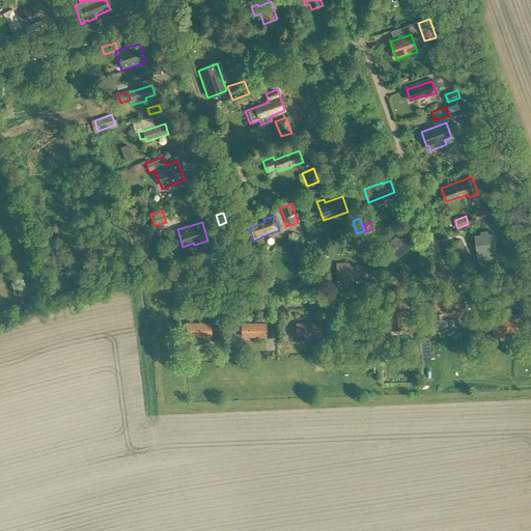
[(383,247),(394,260),(417,242),(406,228),(383,247)]
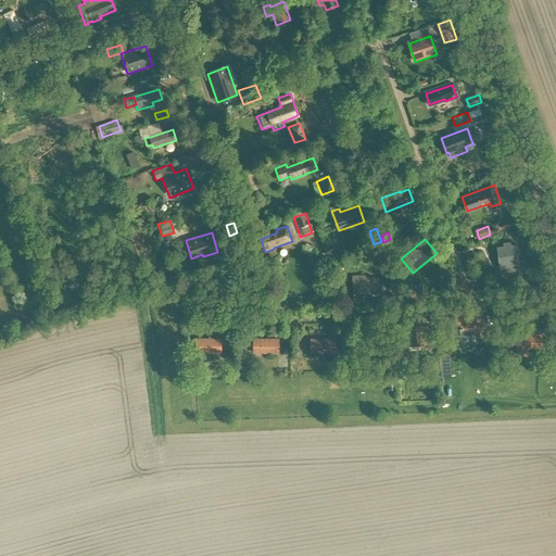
[(497,249),(501,273),(518,270),(519,274),(526,274),(525,261),(518,262),(516,247),(510,247),(510,242),(503,243),(504,248),(497,249)]
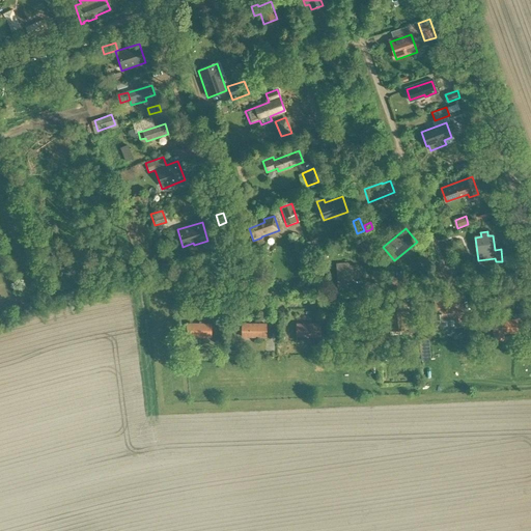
[(369,242),(367,232),(359,234),(361,244),(369,242)]
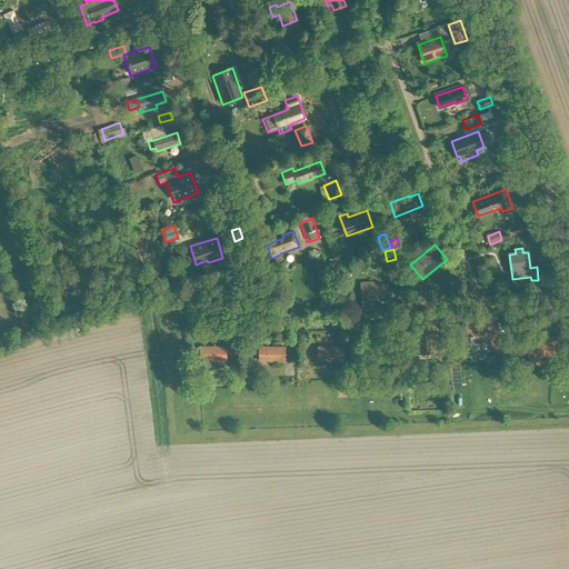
[(371,306),(370,300),(387,299),(387,288),(370,289),(369,282),(360,283),(362,307),(371,306)]
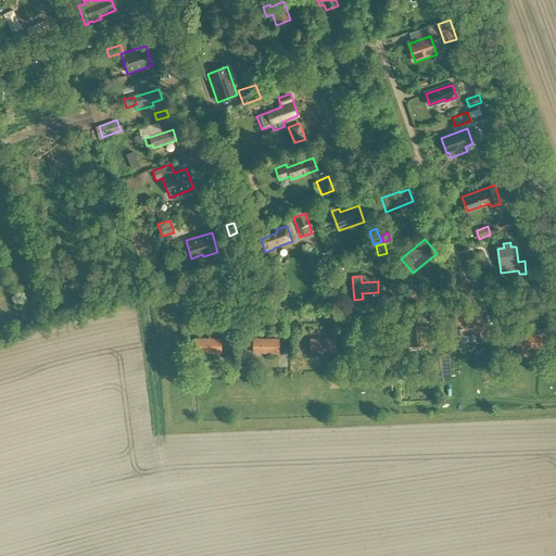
[(485,341),(484,318),(476,319),(476,312),(458,313),(455,313),(456,326),(459,325),(460,337),(475,336),(476,342),(485,341)]
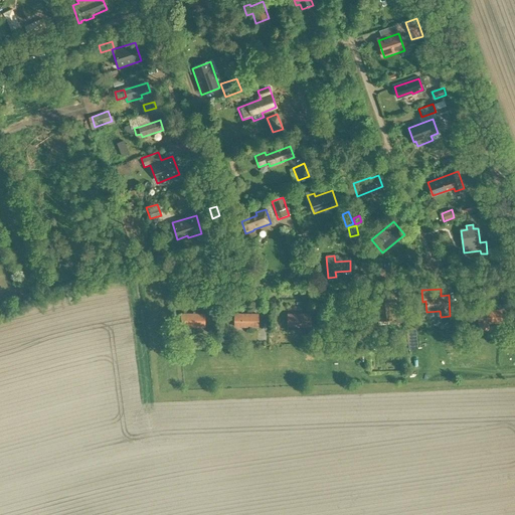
[(375,321),(388,320),(394,320),(392,297),(373,299),(374,303),(371,303),(371,309),(374,309),(375,321)]
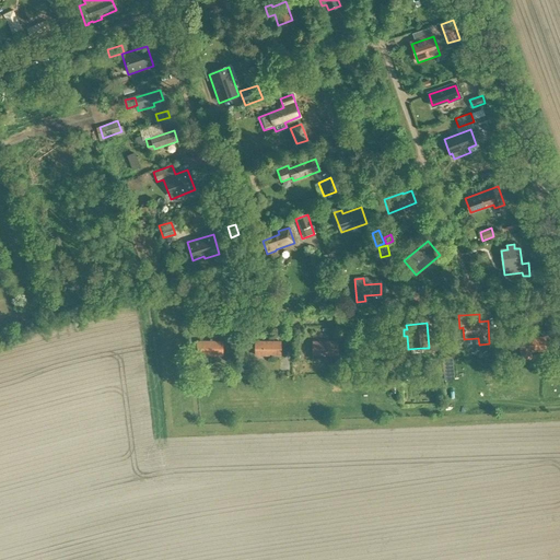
[(546,351),(545,338),(520,339),(520,352),(523,352),(523,359),(533,358),(533,351),(546,351)]
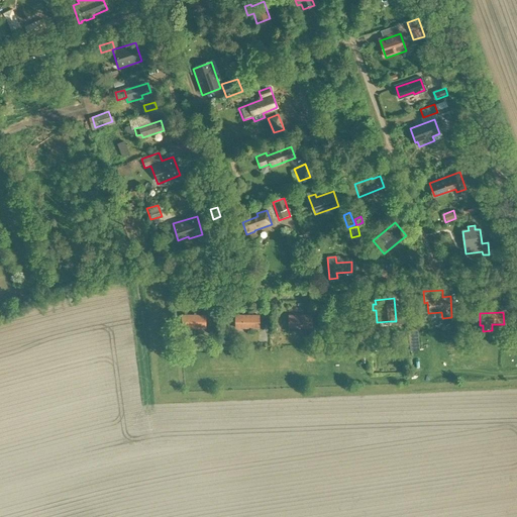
[(205,316),(182,316),(182,327),(205,328),(205,316)]
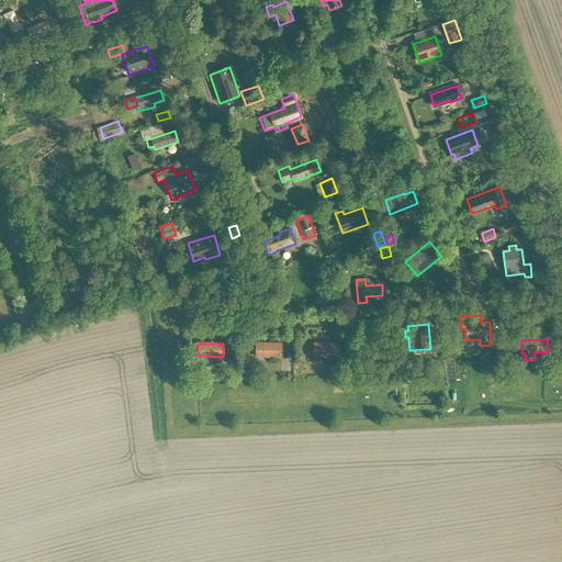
[(281,357),(282,344),(256,344),(256,357),(281,357)]
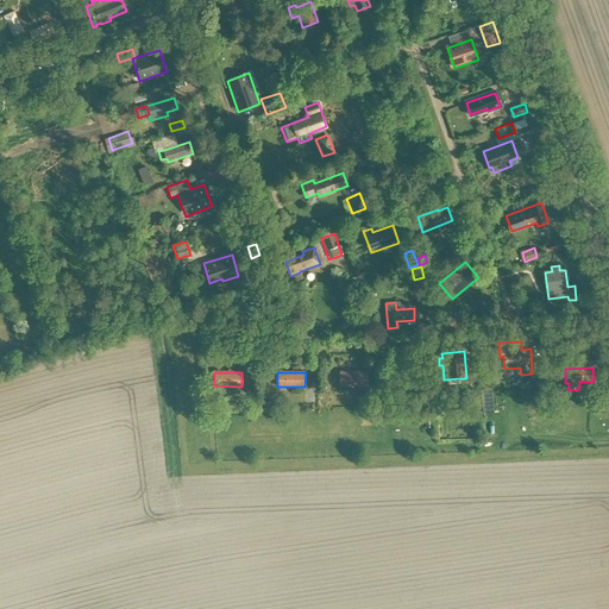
[(340,372),(340,387),(340,390),(352,390),(352,387),(368,387),(368,372),(340,372)]
